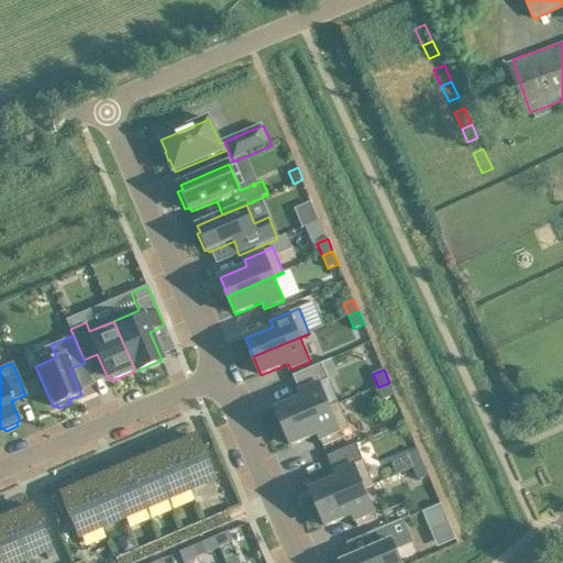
[(40,392),(34,379),(21,385),(25,395),(26,397),(40,392)]
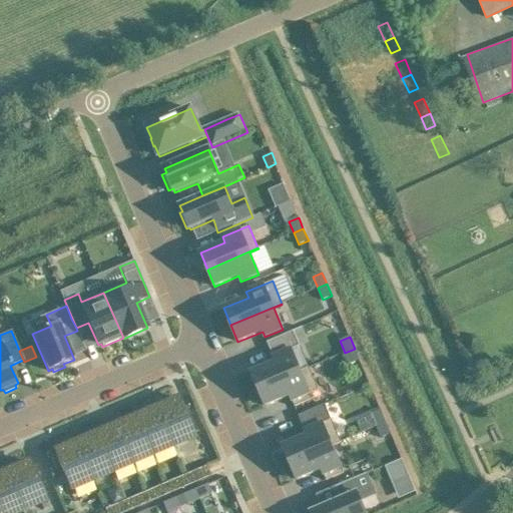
[(360,361),(355,349),(345,353),(350,365),(360,361)]
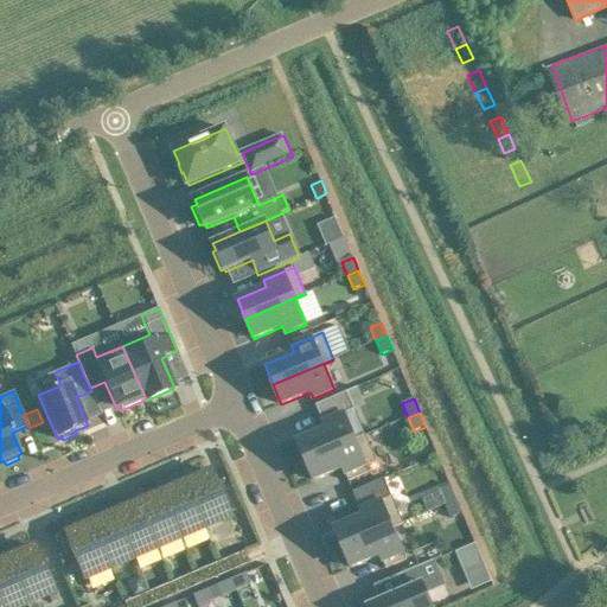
[(355,439),(344,414),(324,422),(326,429),(298,441),(306,461),(366,435),(365,434),(355,439)]
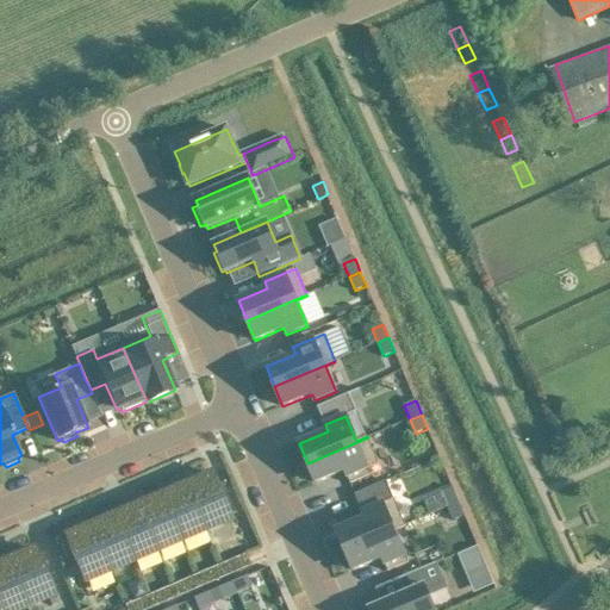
[(379,464),(368,437),(307,464),(316,483),(344,471),(350,484),(372,475),(368,468),(379,464)]
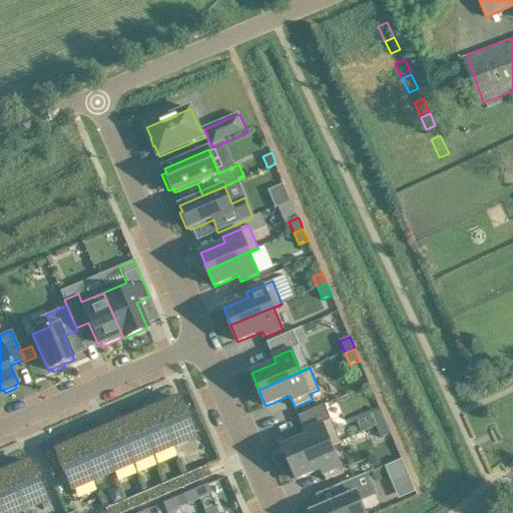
[(176,398),(156,407),(172,446),(193,437),(176,398)]
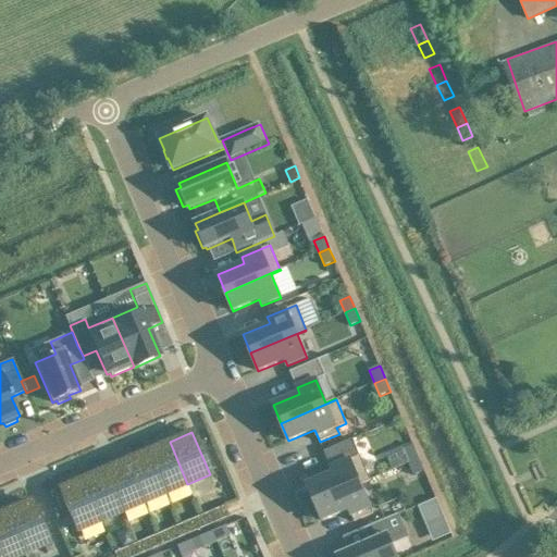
[(370,480),(353,440),(324,452),(333,473),(307,485),(314,503),(370,480)]
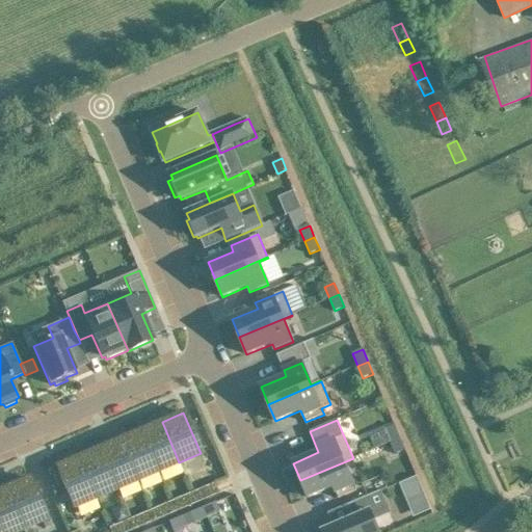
[(162,422),(140,431),(158,471),(179,462),(162,422)]
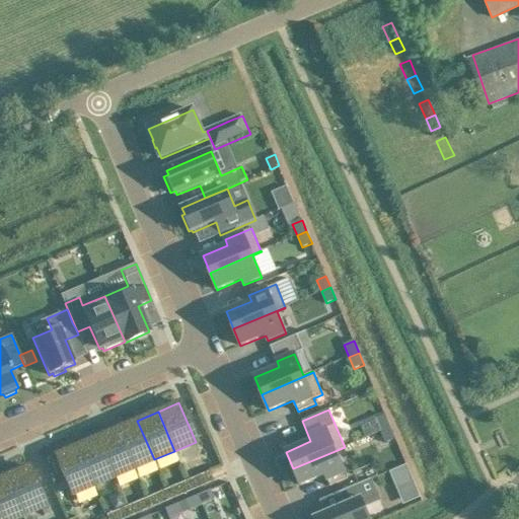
[(390,427),(385,415),(376,419),(381,431),(390,427)]
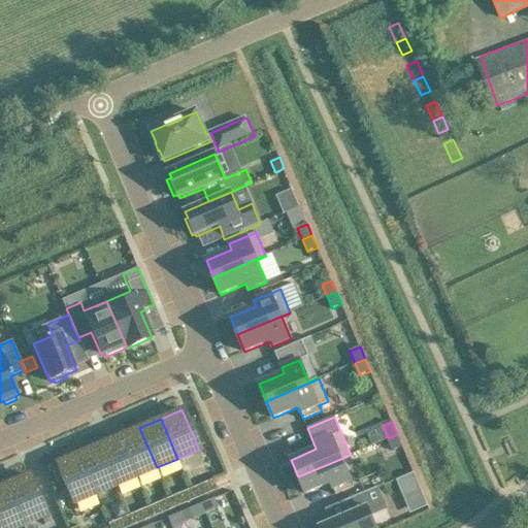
[(139,428),(119,436),(136,476),(157,467),(139,428)]
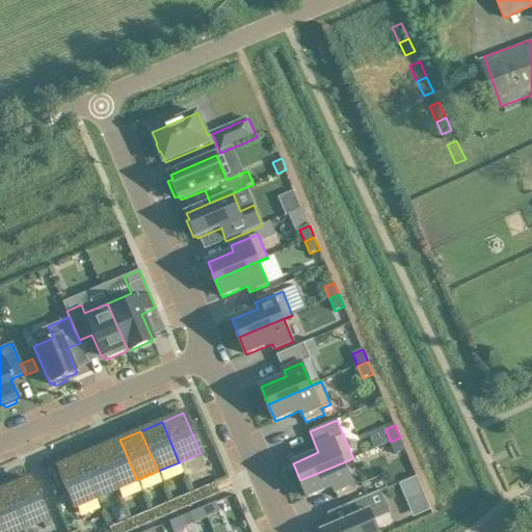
[(405,450),(400,437),(391,442),(396,454),(405,450)]
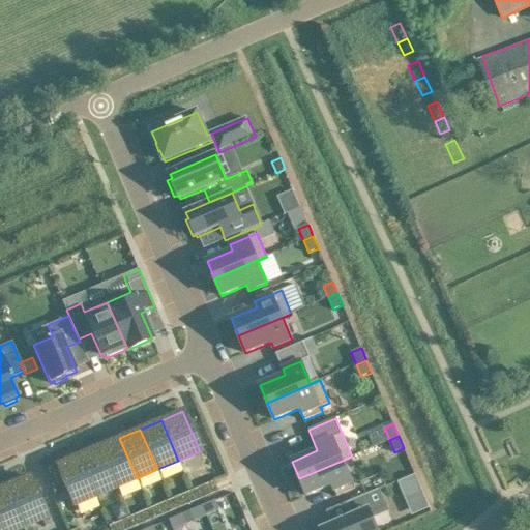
[(119,438),(98,447),(116,487),(137,478),(119,438)]
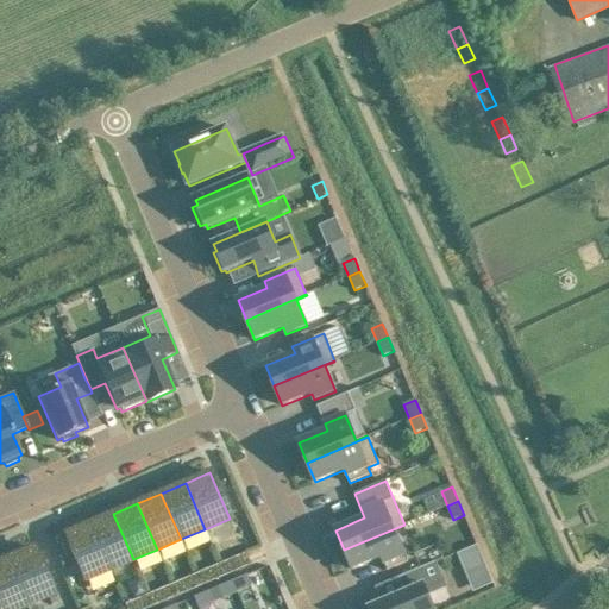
[(113,514),(89,523),(110,570),(133,559),(113,514)]
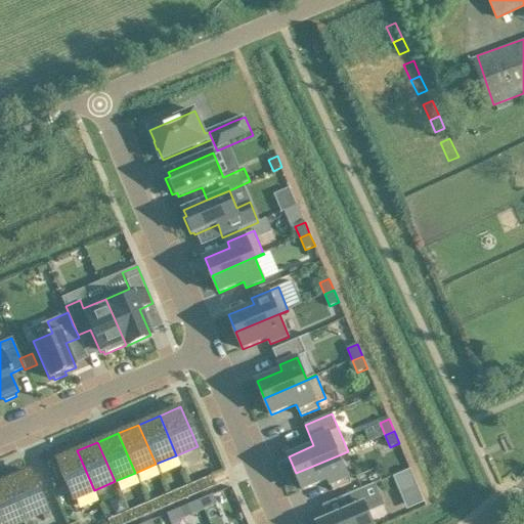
[(94,490),(77,450),(55,460),(73,499),(94,490)]
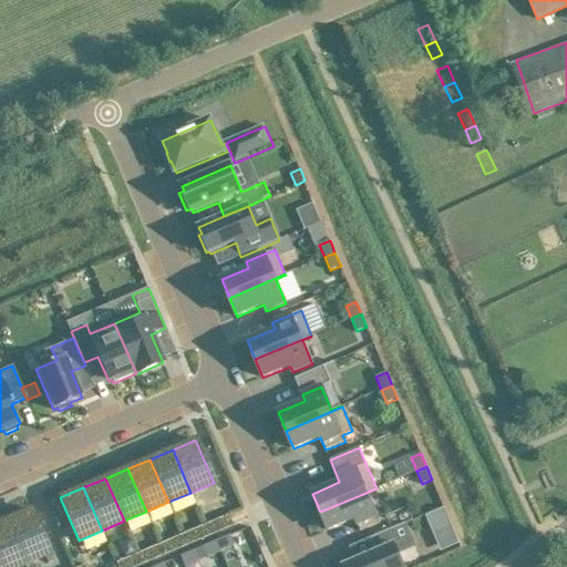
[(380,523),(368,493),(377,490),(377,488),(320,512),(328,531),(354,519),(360,532),(380,523)]
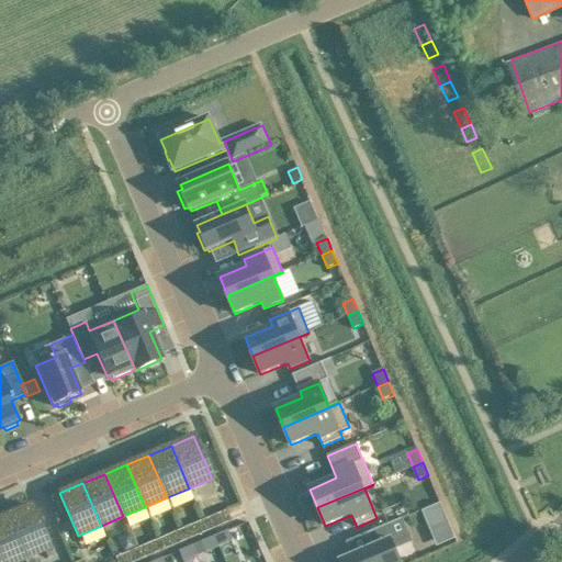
[(434,506),(425,509),(428,518),(444,512),(440,503),(434,506)]
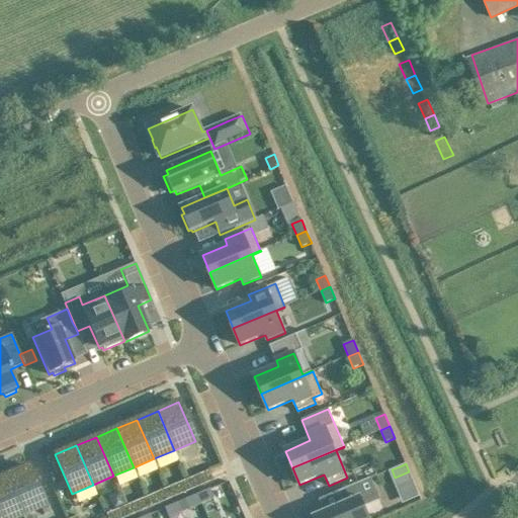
[(28,466),(7,476),(23,514),(45,505),(28,466)]
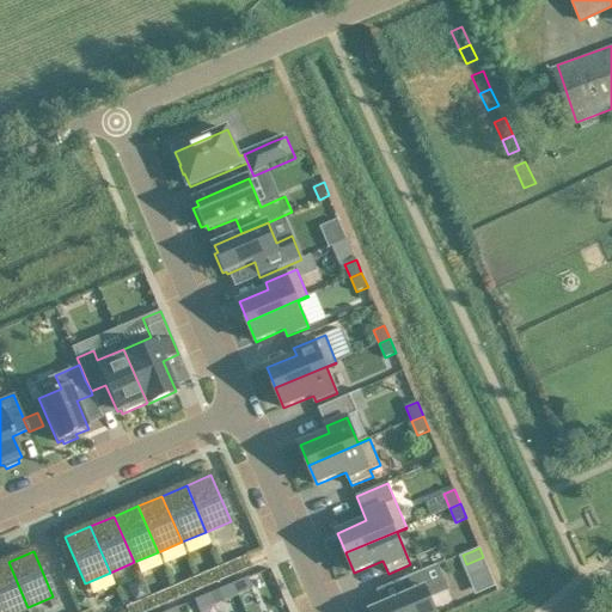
[(226,579),(252,568),(246,555),(220,565),(226,579)]
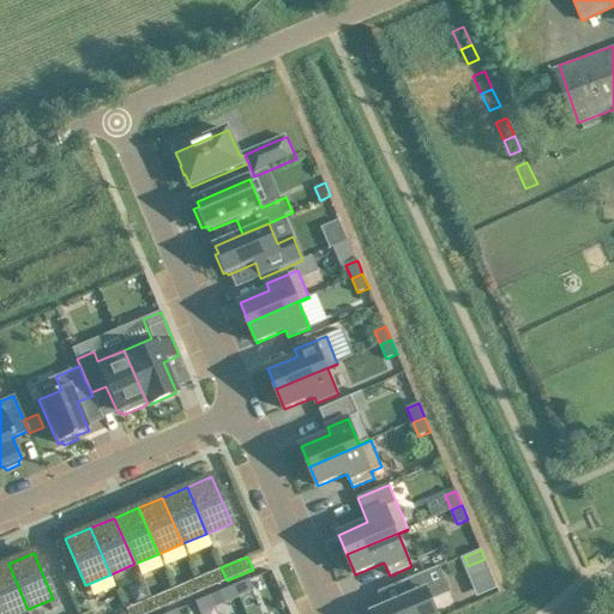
[(8,564),(0,566),(0,611),(1,613),(17,613),(28,609),(8,564)]
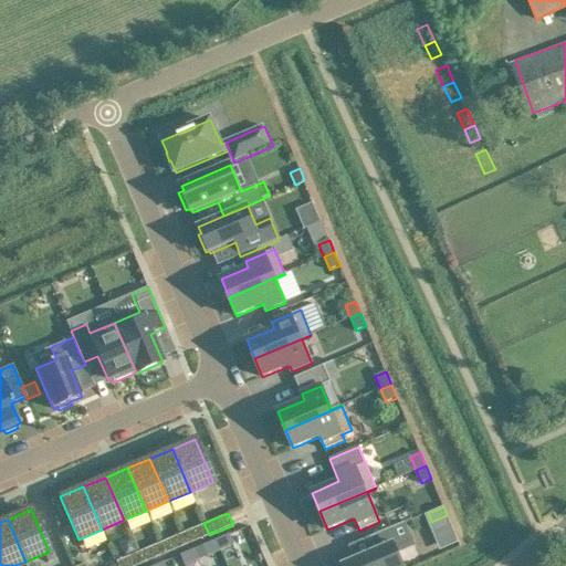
[(343,565),(402,565),(398,553),(413,545),(405,523),(370,537),(376,552),(344,565),(343,565)]
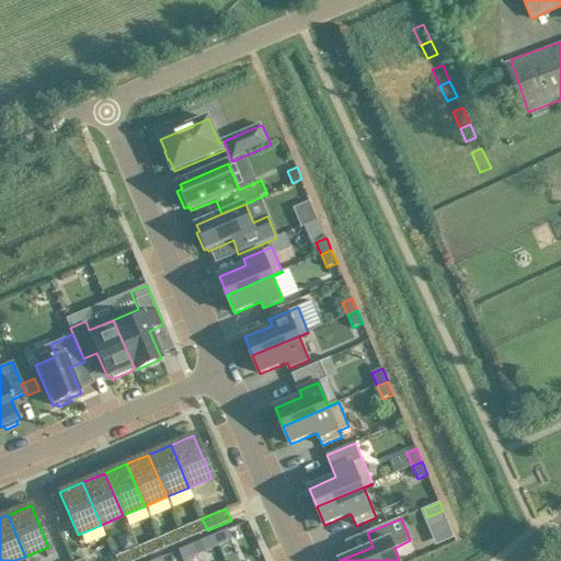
[(189,524),(180,527),(185,539),(193,536),(189,524)]
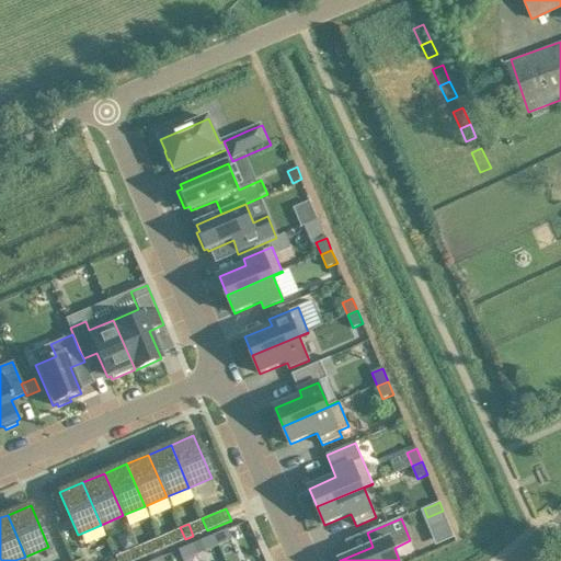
[(180,527),(171,531),(176,544),(185,539),(180,527)]
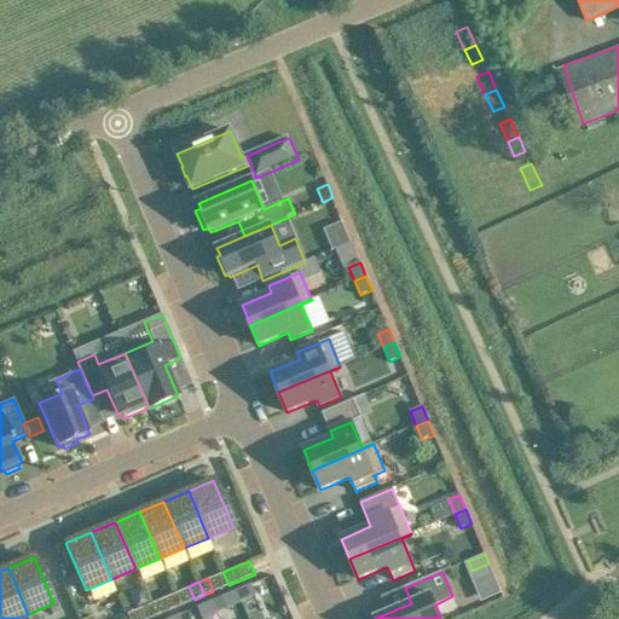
[(254,595),(249,584),(235,590),(239,601),(254,595)]
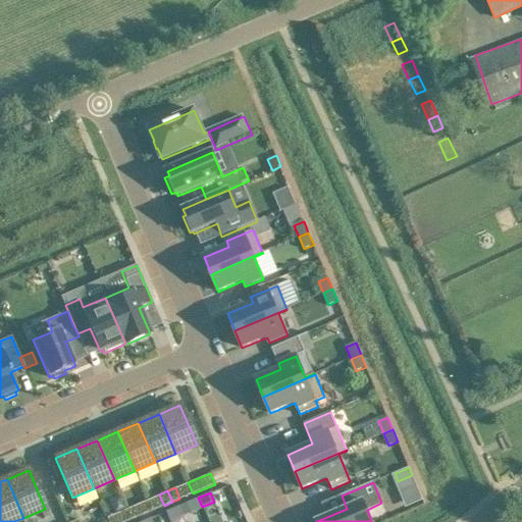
[(202,507),(198,498),(186,504),(190,513),(202,507)]
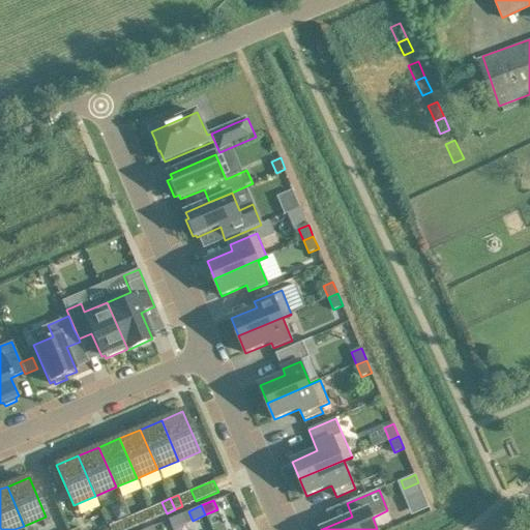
[(136,512),(128,516),(133,527),(141,524),(136,512)]
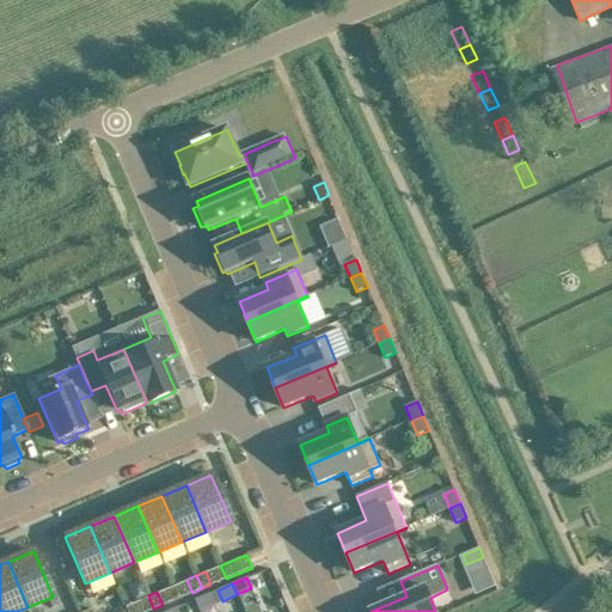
[(194,600),(199,611),(213,605),(208,594),(194,600)]
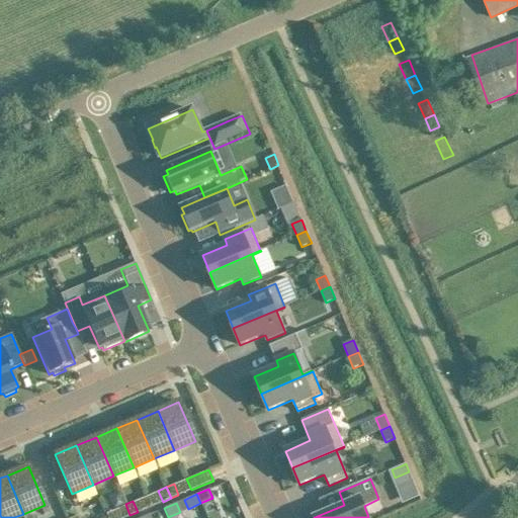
[(125,504),(117,507),(121,517),(122,517),(130,515),(125,504)]
